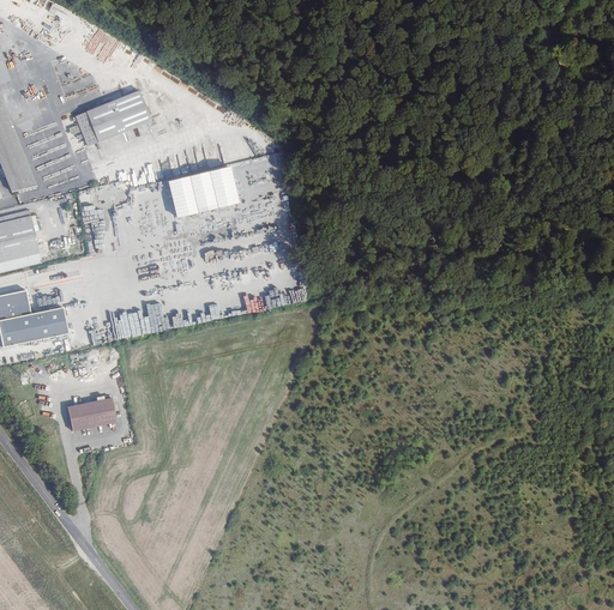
[(151,122),(139,91),(76,116),(88,148),(151,122)]
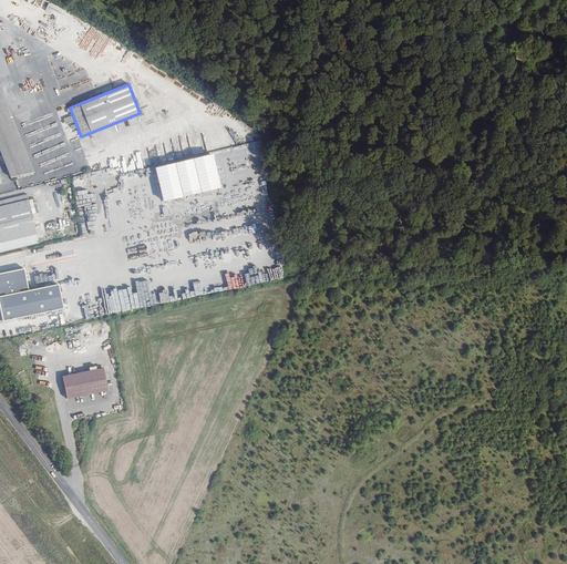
[(0,88),(0,151),(11,180),(33,171),(10,112),(0,88)]
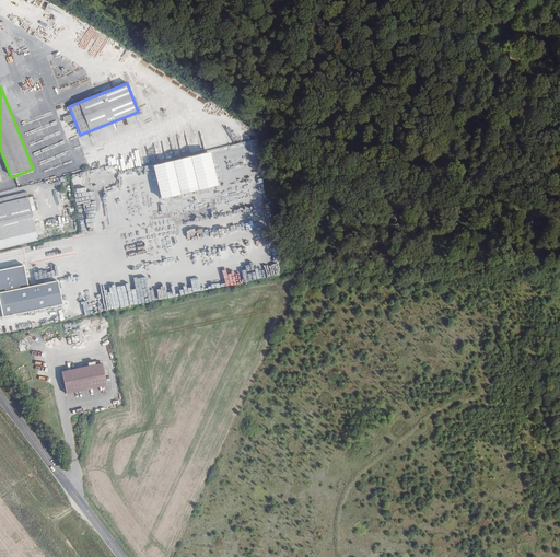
[(240,127),(231,132),(235,140),(244,135),(240,127)]
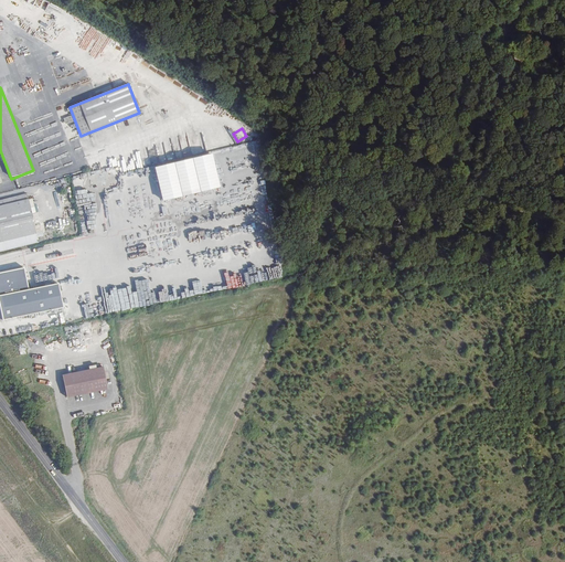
[(157,163),(163,198),(221,186),(214,151),(157,163)]
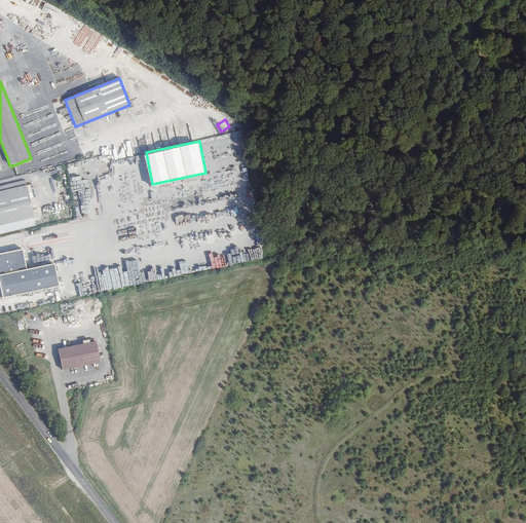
[(0,233),(35,225),(25,181),(0,186),(0,233)]
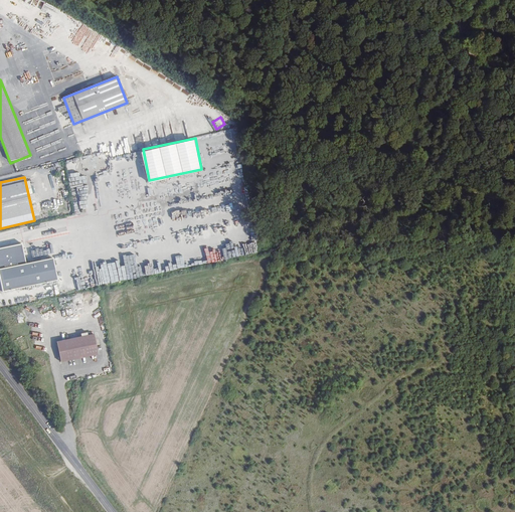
[(237,246),(234,233),(223,235),(226,249),(237,246)]
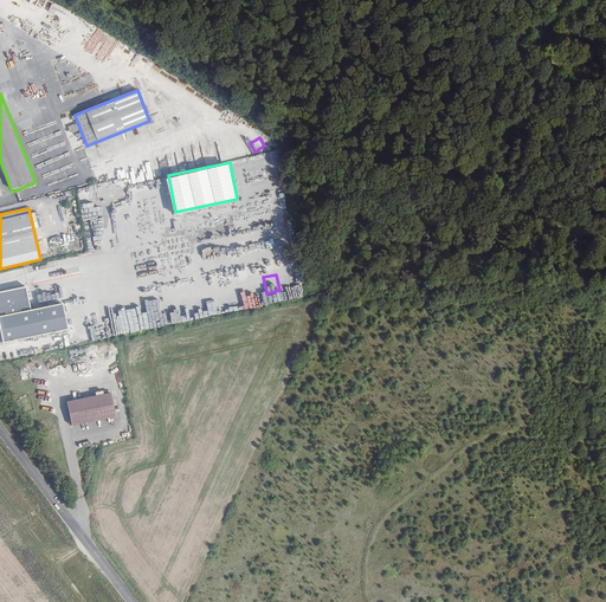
[(25,285),(0,290),(0,334),(1,342),(66,329),(62,303),(30,309),(25,285)]
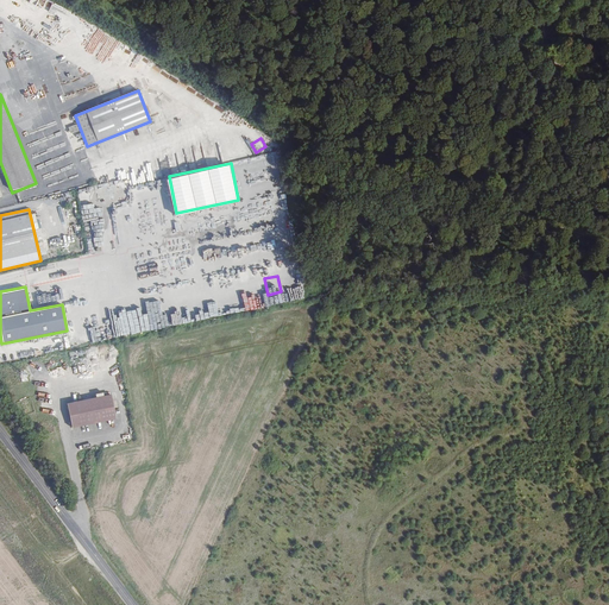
[(115,415),(111,392),(68,401),(73,424),(115,415)]
